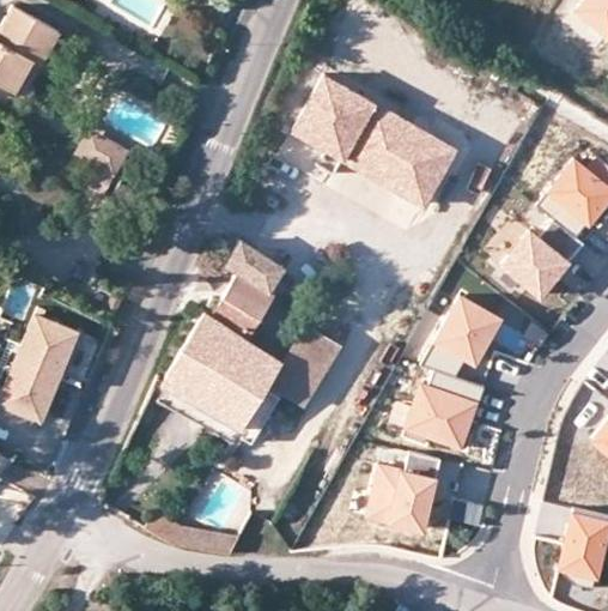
[(607,0),(588,0),(577,12),(607,38),(607,0)]
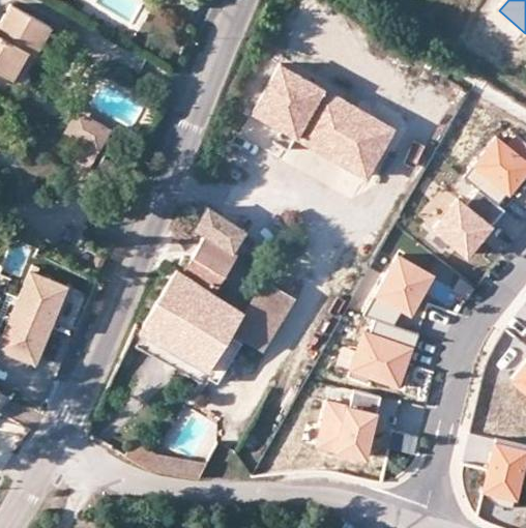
[(27,49),(36,54),(51,27),(8,4),(0,20),(0,71),(11,78),(27,49)]
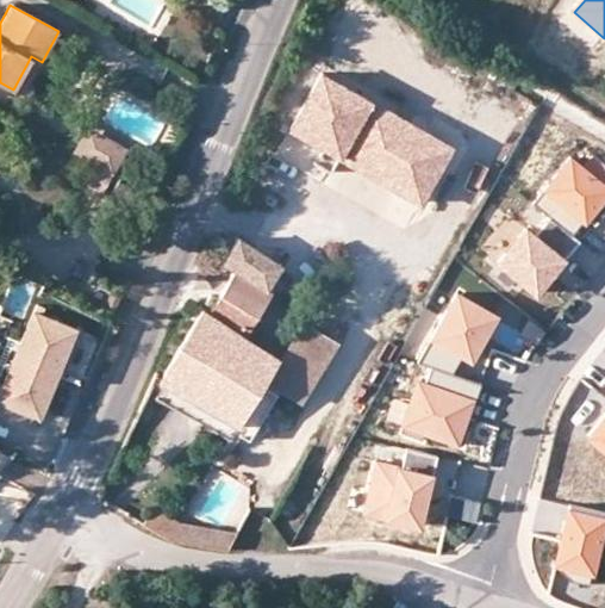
[(24,95),(42,62),(31,56),(13,90),(24,95)]
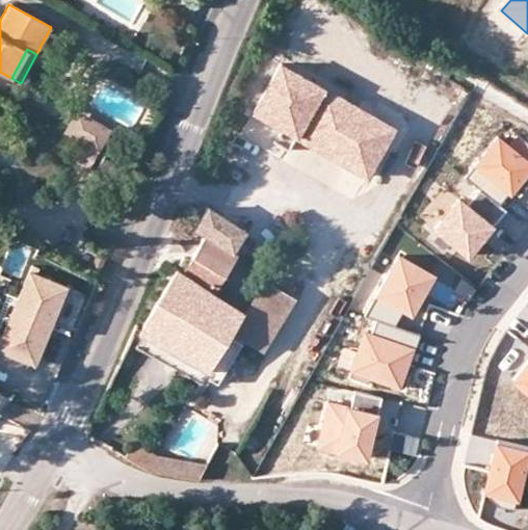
[(397,132),(288,68),(260,113),(284,127),(276,139),(293,150),(300,137),(370,178),(397,132)]
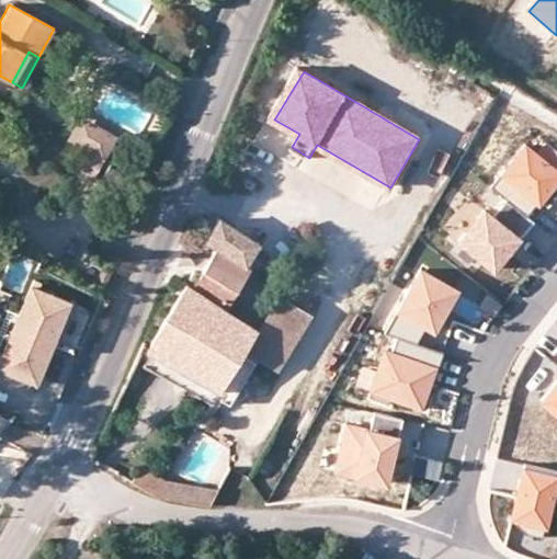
[(167,124),(160,118),(151,136),(158,139),(167,124)]
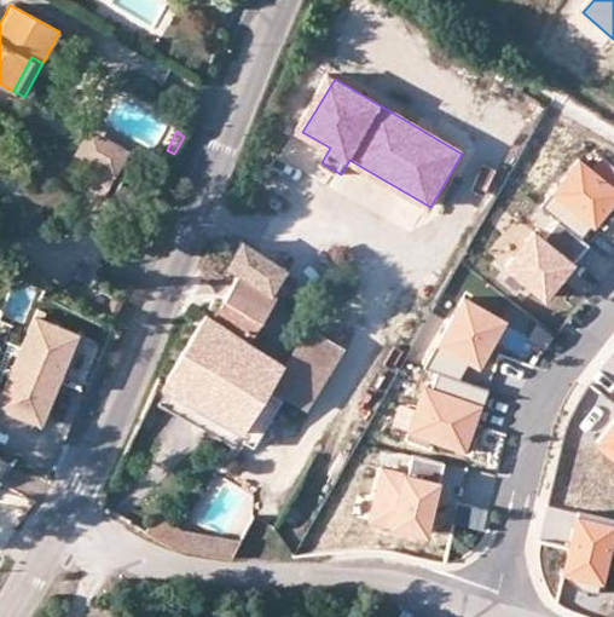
[(81,157),(119,179),(132,153),(94,132),(81,157)]
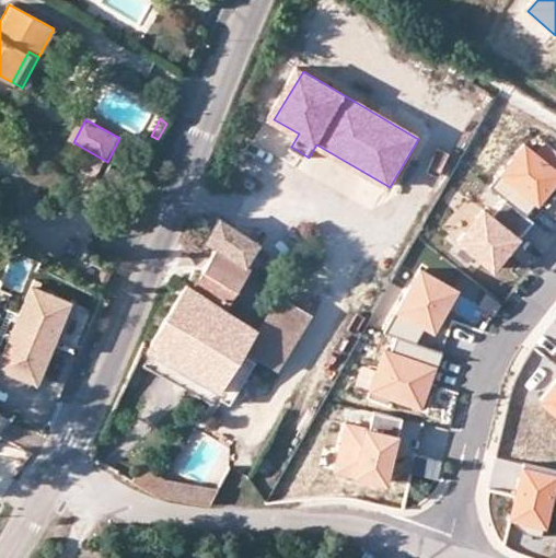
[(528,143),(491,187),(509,201),(526,216),(555,184),(555,146),(551,141),(539,153),(528,143)]
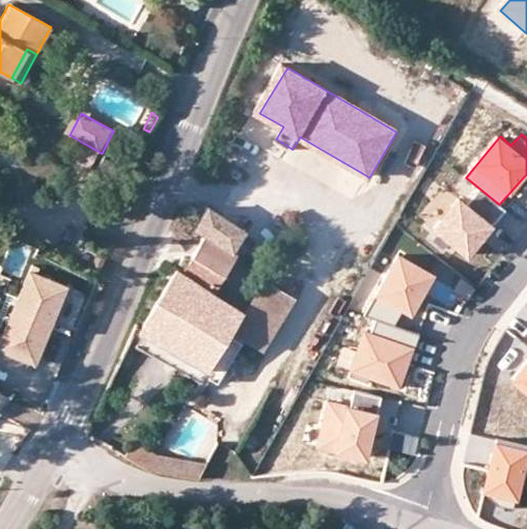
[(471,203),(463,196),(434,225),(469,260),(499,229),(501,230),(514,217),(482,191),(471,203)]
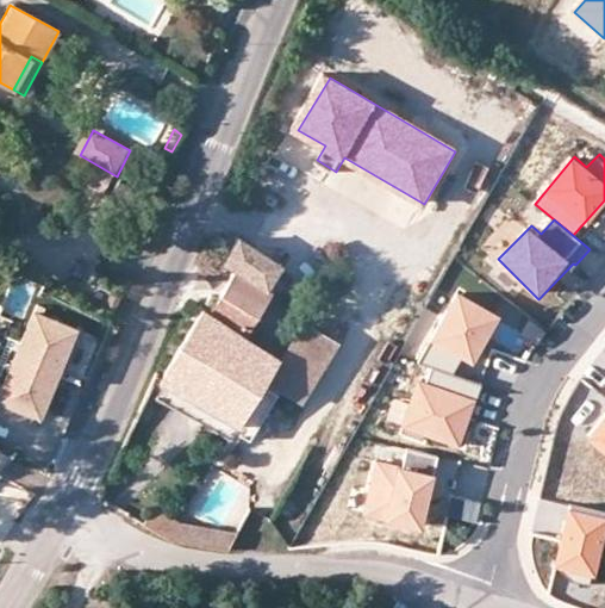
[(261,398),(286,358),(253,337),(278,292),(273,290),(286,264),(245,240),(231,265),(241,271),(217,315),(209,312),(168,380),(172,383),(245,426),(261,398)]
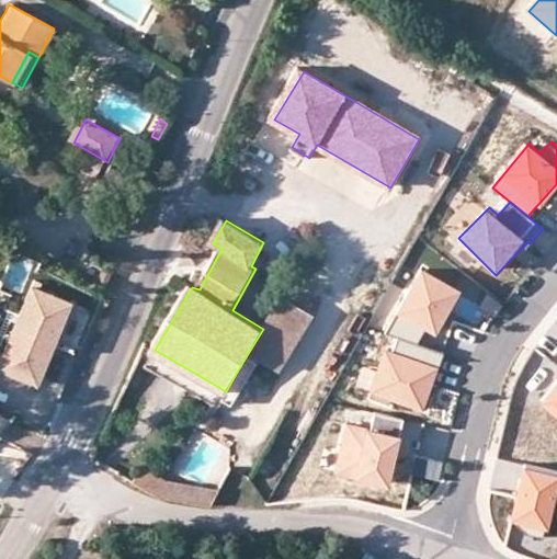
[(427,267),(387,335),(401,341),(419,346),(428,327),(439,333),(463,286),(427,267)]
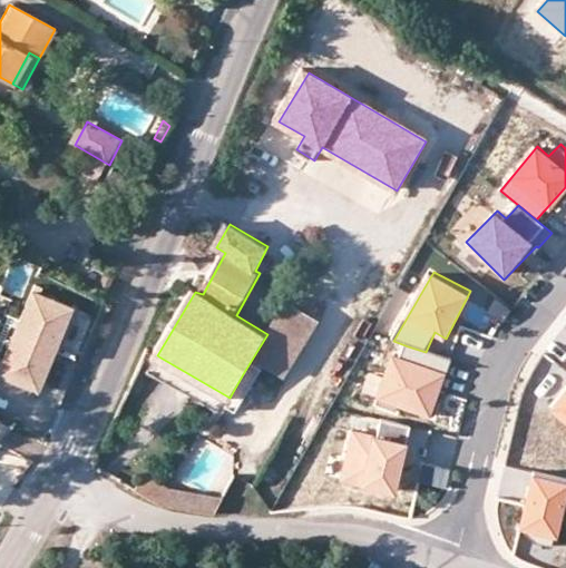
[(36,292),(5,370),(41,385),(72,306),(36,292)]
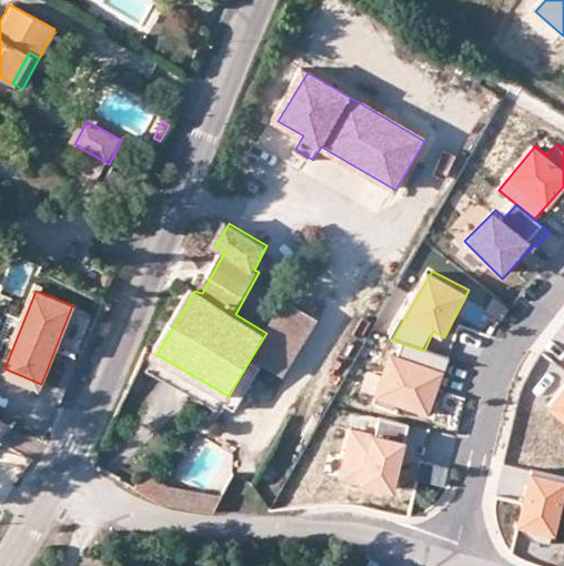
[(311,334),(278,313),(267,333),(243,371),(278,390),(311,334)]
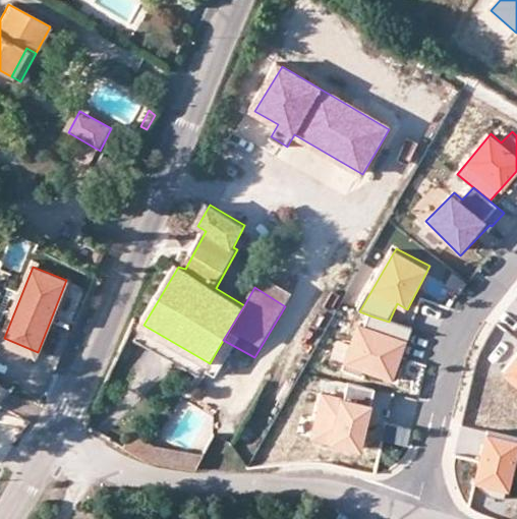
[(360,329),(349,367),(397,382),(402,369),(397,367),(405,345),(407,346),(413,331),(389,322),(372,316),(368,331),(360,329)]
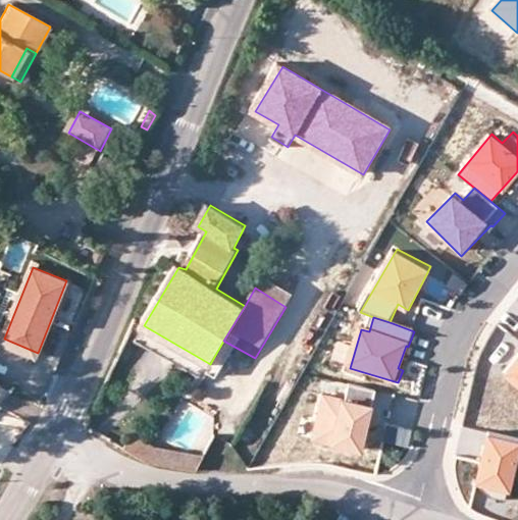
[(210,364),(147,327),(140,340),(202,376),(210,364)]
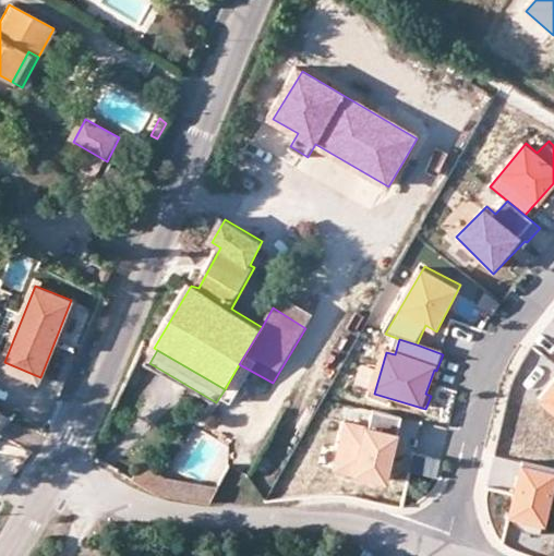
[(553,391),(542,409),(553,417),(553,391)]
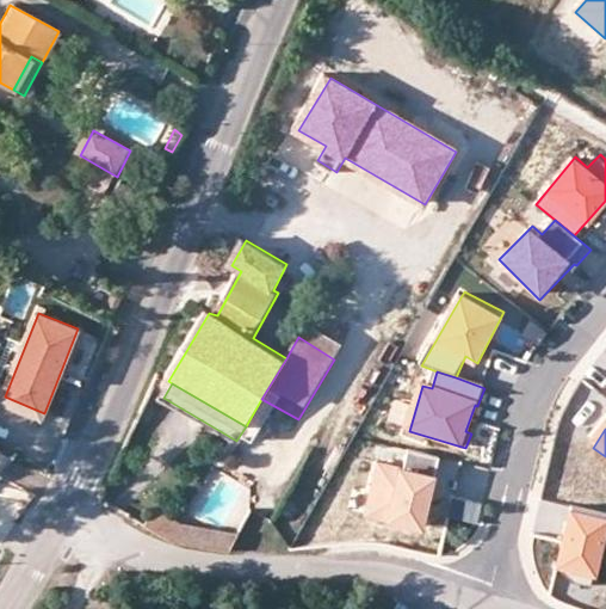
[(382,463),(370,515),(424,527),(434,477),(437,477),(440,460),(409,451),(404,468),(382,463)]
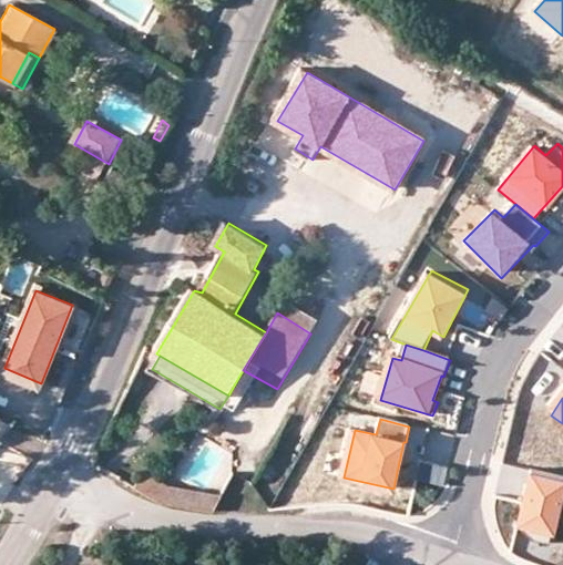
[(531,472),(518,528),(535,542),(552,546),(562,500),(562,479),(531,472)]
